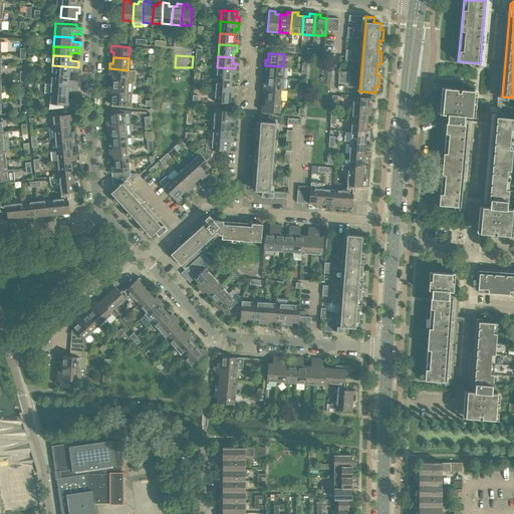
[(52,65),(51,74),(69,75),(69,72),(78,72),(78,67),(52,65)]
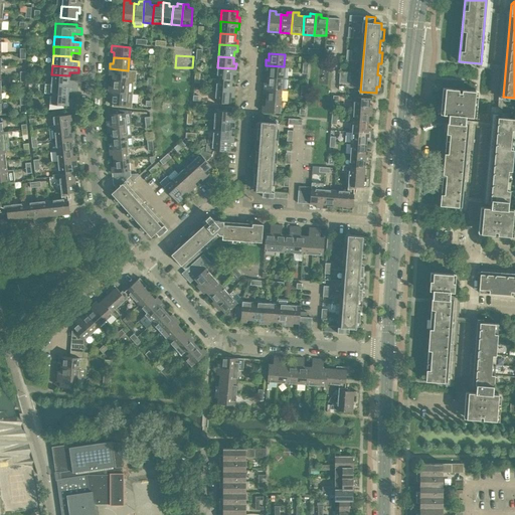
[(268,71),(268,77),(283,78),(284,66),(266,65),(265,71),(268,71)]
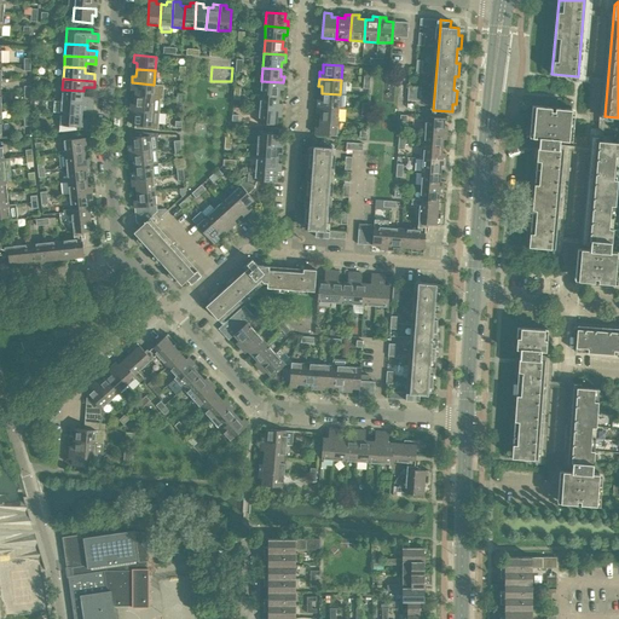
[(261,81),(260,94),(279,97),(279,90),(283,90),(283,82),(261,81)]
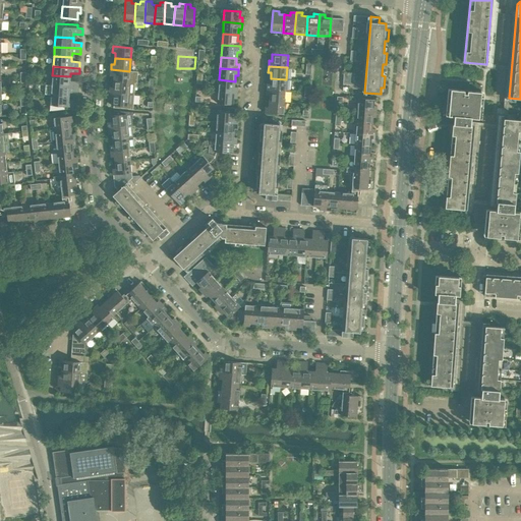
[(114,75),(113,81),(129,82),(129,71),(111,69),(111,75),(114,75)]
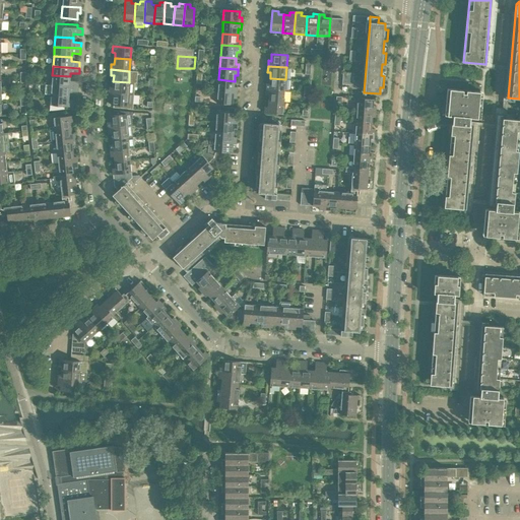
[(52,75),(51,85),(78,86),(78,81),(70,80),(70,76),(52,75)]
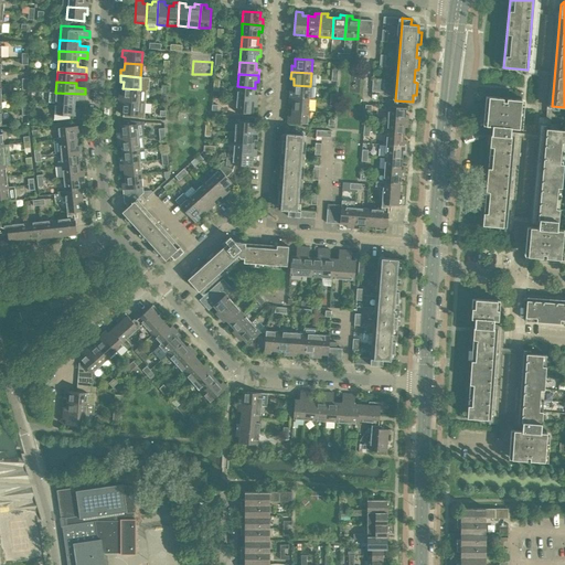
[(289,91),(289,96),(309,98),(310,86),(294,85),(292,91),(289,91)]
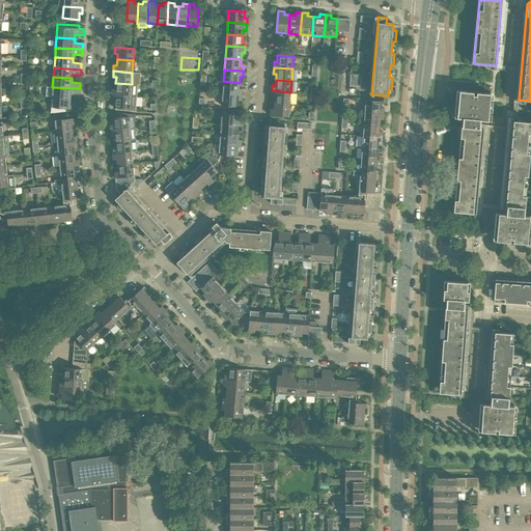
[(223,81),(222,93),(242,94),(242,89),(239,88),(240,83),(223,81)]
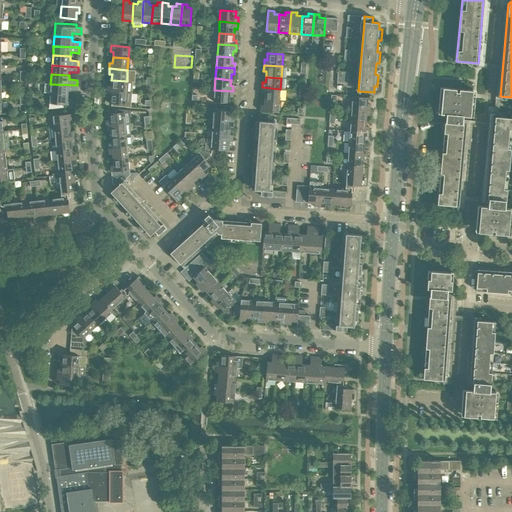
[(108,86),(107,91),(126,93),(127,81),(111,80),(111,86),(108,86)]
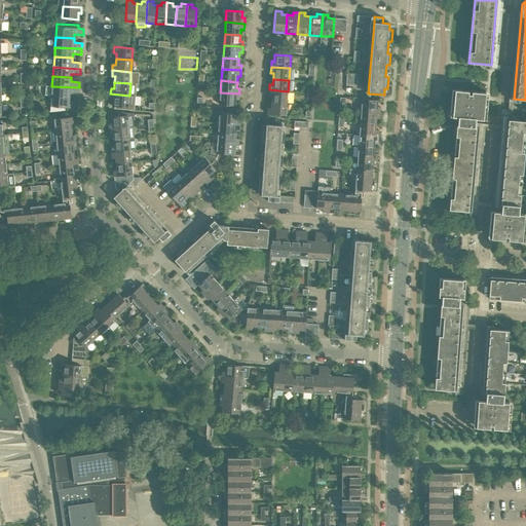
[(51,86),(51,96),(70,98),(70,94),(78,94),(79,87),(51,86)]
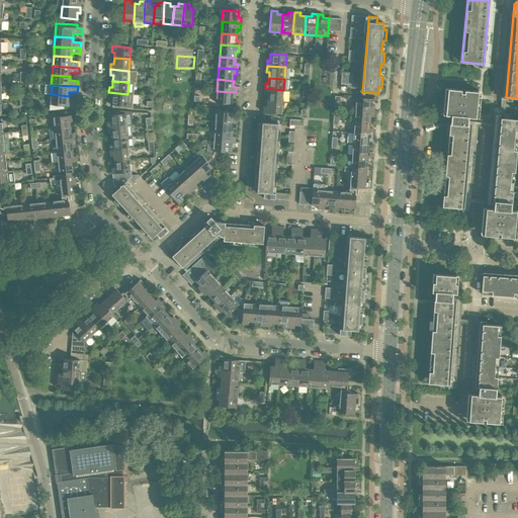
[(268,95),(267,101),(282,102),(283,90),(265,88),(265,94),(268,95)]
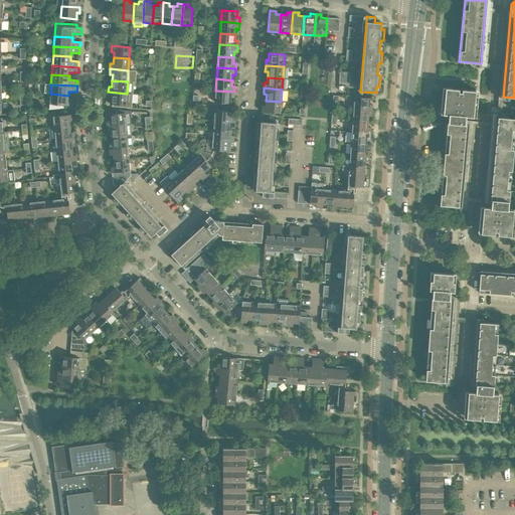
[(448,123),(440,205),(462,207),(469,125),(465,124),(466,117),(473,117),(476,91),(462,90),(462,95),(459,94),(459,90),(446,88),(443,115),(449,115),(448,123)]
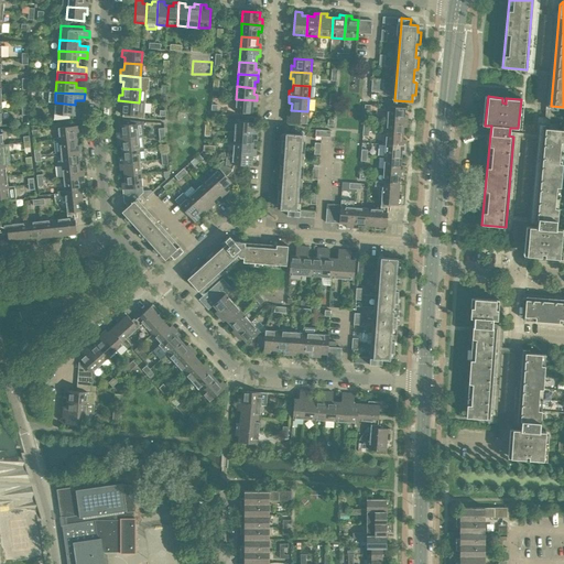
[(257,100),(236,99),(235,112),(252,114),(252,107),(256,107),(257,100)]
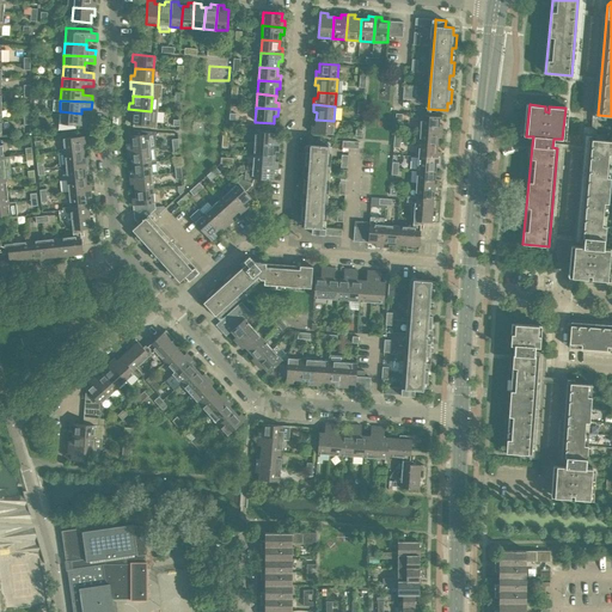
[(151,111),(128,109),(128,116),(132,116),(130,123),(150,124),(151,111)]
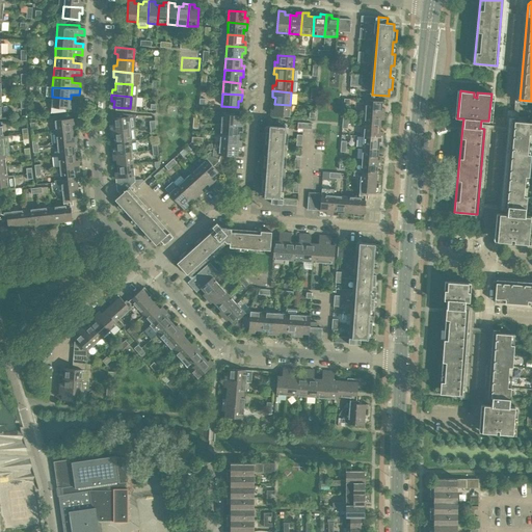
[(70,103),(71,99),(52,97),(51,107),(51,113),(65,111),(65,108),(78,109),(79,103),(70,103)]
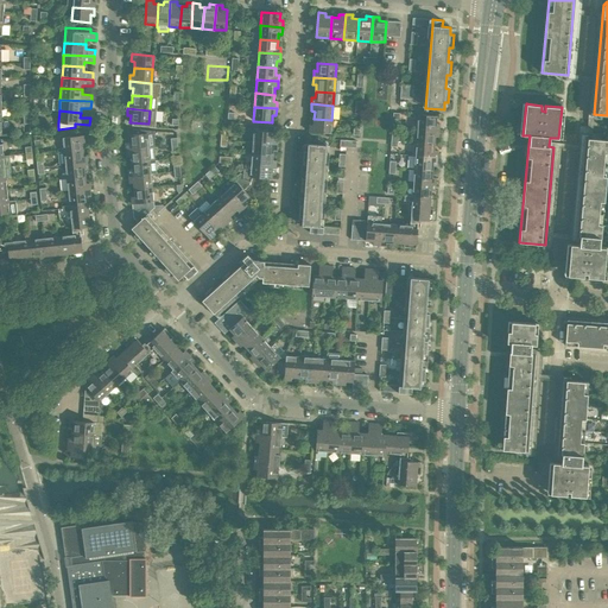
[(418,114),(417,128),(439,131),(439,124),(436,124),(436,116),(418,114)]
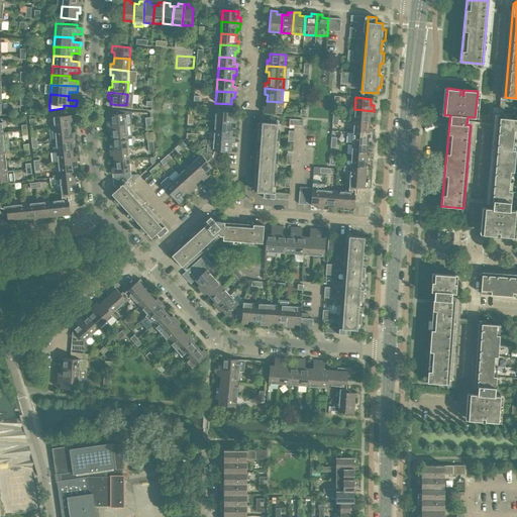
[(282,102),(267,101),(267,106),(264,106),(263,112),(282,113),(282,102)]
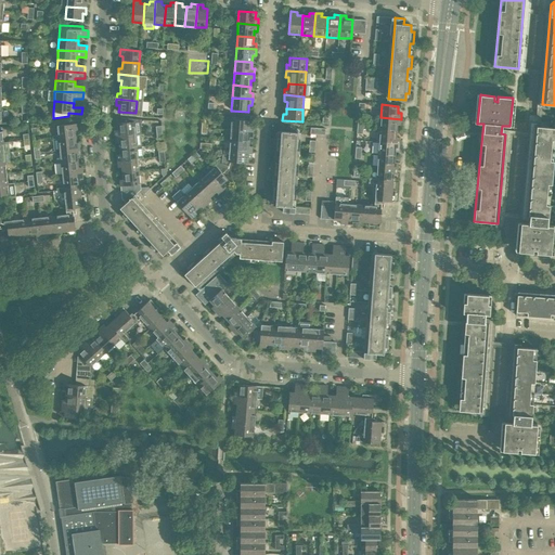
[(231,119),(231,130),(253,131),(254,126),(250,125),(250,120),(245,120),(245,118),(236,117),(236,119),(231,119)]
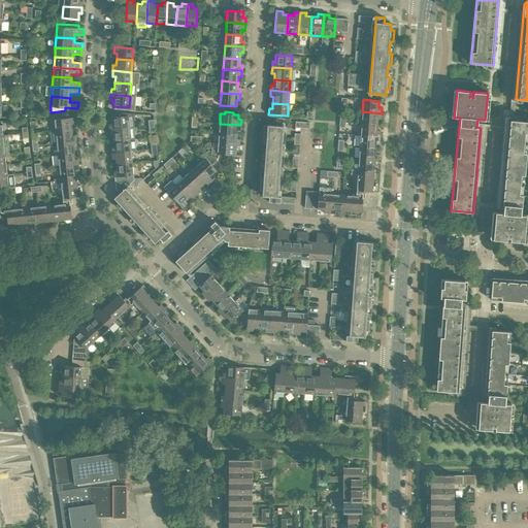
[(362,111),(361,124),(377,125),(377,119),(381,119),(382,113),(362,111)]
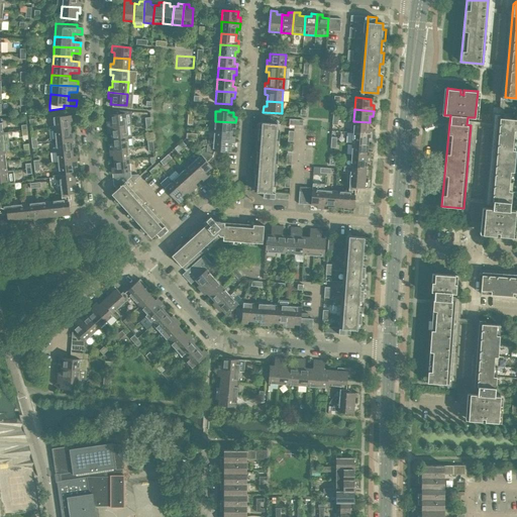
[(112,110),(113,114),(109,115),(110,121),(107,121),(107,127),(126,125),(131,125),(130,112),(130,111),(112,110)]
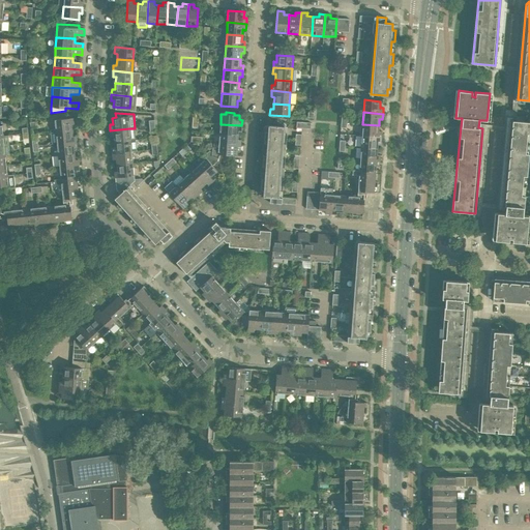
[(508,120),(508,121),(501,205),(505,205),(505,213),(497,212),(495,239),(508,241),(509,236),(512,236),(511,241),(526,242),(528,215),(522,215),(523,207),(524,207),(529,135),(529,121),(524,121),(524,116),(509,115),(509,120),(508,120)]
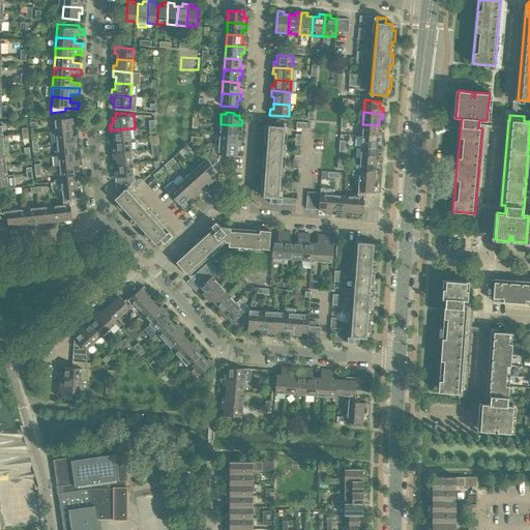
[(54,120),(56,133),(71,130),(70,124),(74,124),(74,118),(54,120)]
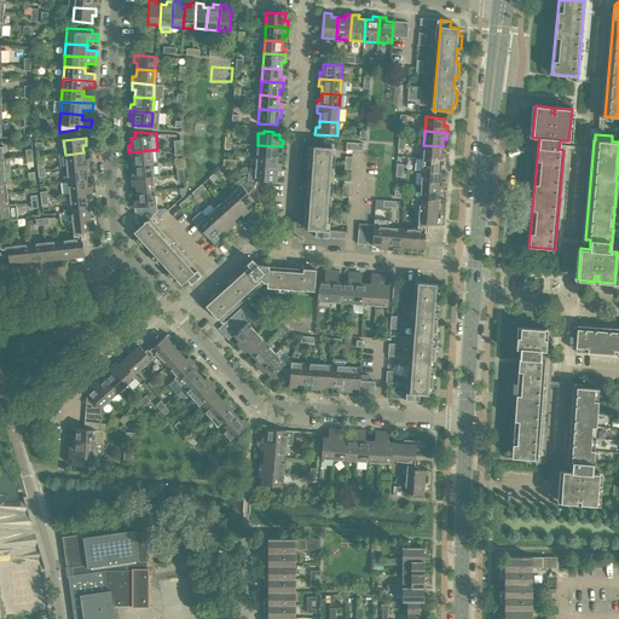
[(258,145),(256,156),(278,158),(278,154),(282,154),(282,146),(258,145)]
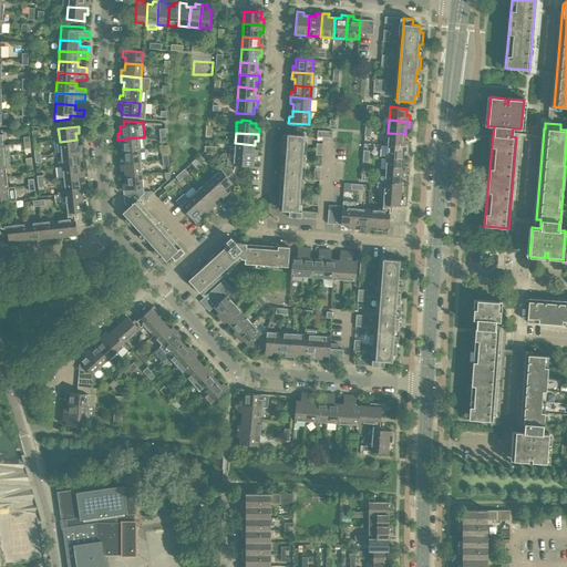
[(388,133),(387,145),(408,146),(408,141),(404,140),(405,134),(388,133)]
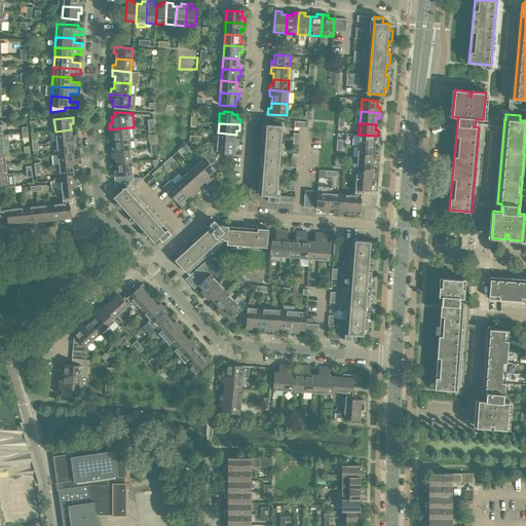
[(265,142),(264,148),(264,154),(261,153),(260,165),(263,165),(263,172),(262,177),(259,177),(258,188),(261,189),(261,195),(268,195),(267,201),(293,203),(294,197),(276,196),(282,125),(266,124),(266,130),(263,130),(262,142),(265,142)]
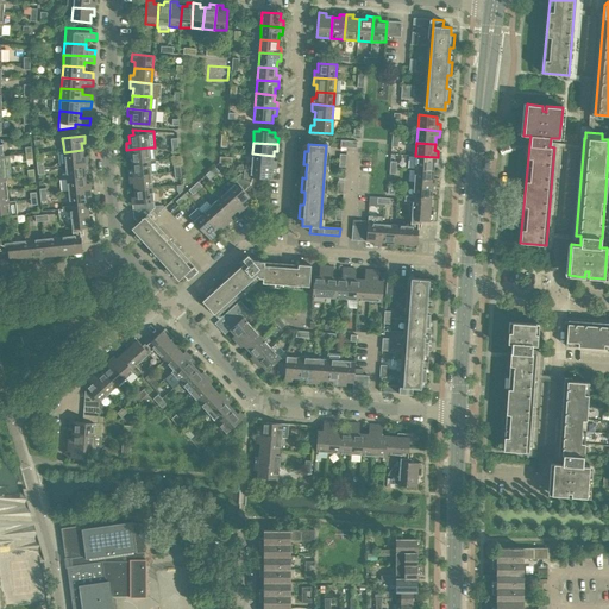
[(156,161),(155,148),(126,150),(127,157),(131,156),(131,163),(150,161),(156,161)]
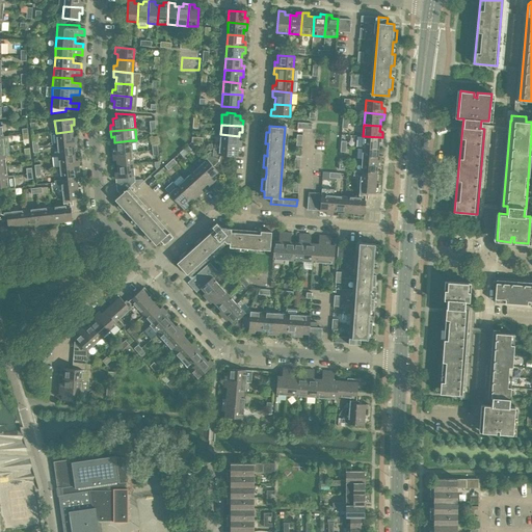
[(73,137),(72,131),(56,133),(51,133),(52,145),(57,144),(76,142),(76,136),(73,137)]
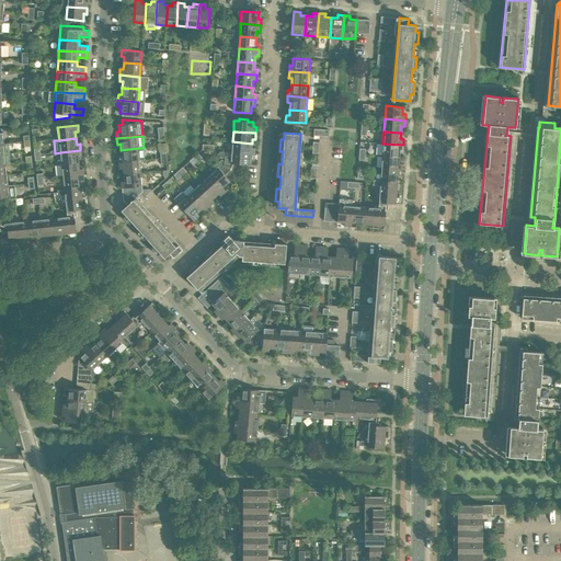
[(232,141),(231,152),(254,153),(254,148),(251,148),(252,144),(232,141)]
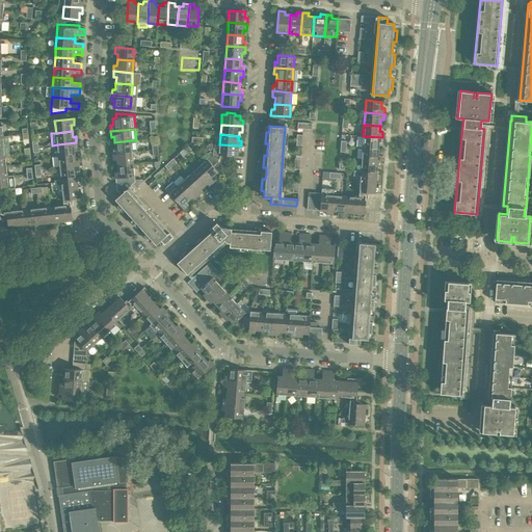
[(0,147),(9,145),(8,136),(3,136),(0,136),(0,147)]
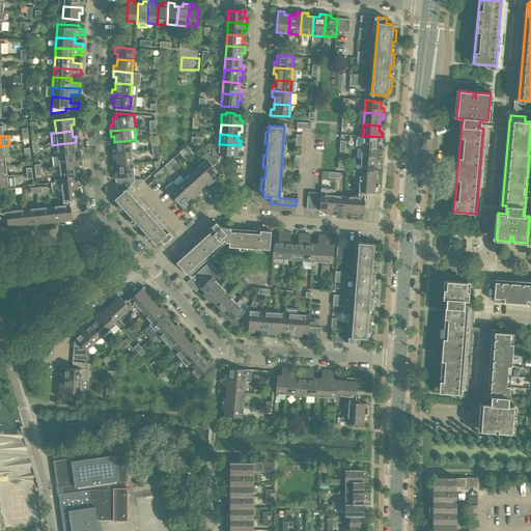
[(362,136),(362,147),(378,148),(378,143),(381,143),(382,137),(362,136)]
